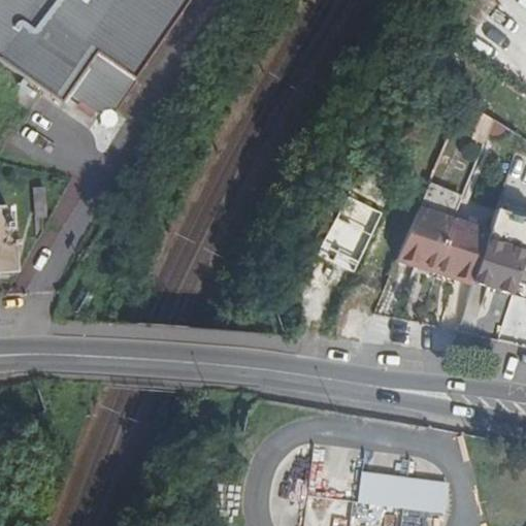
[(0,0),(0,58),(62,101),(70,90),(100,110),(101,119),(107,126),(114,124),(118,116),(116,107),(138,76),(136,75),(190,0),(0,0)]
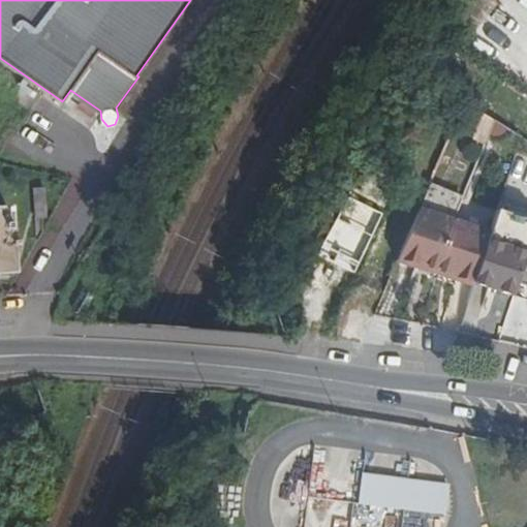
[(469,135),(483,143),(495,119),(483,112),(469,135)]
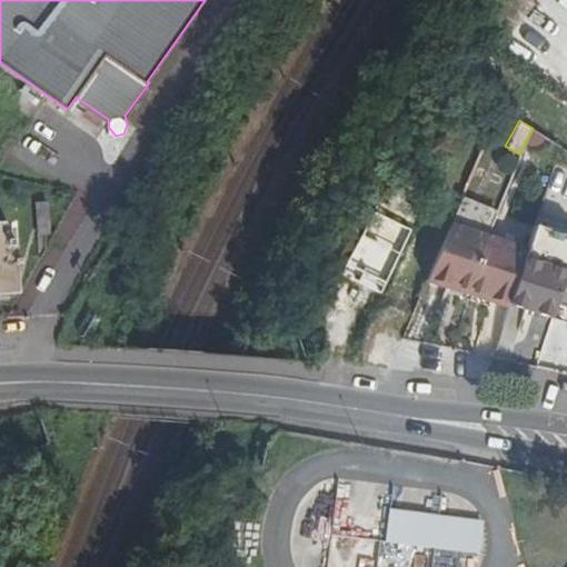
[(52,202),(40,204),(41,235),(53,234),(52,202)]
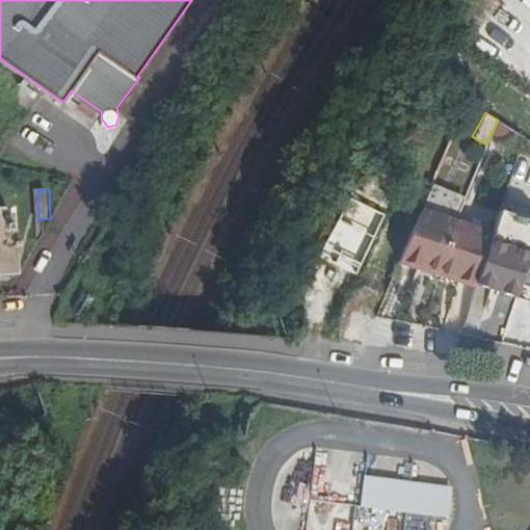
[(433,189),(403,260),(423,266),(426,260),(447,266),(461,222),(470,200),(433,189)]
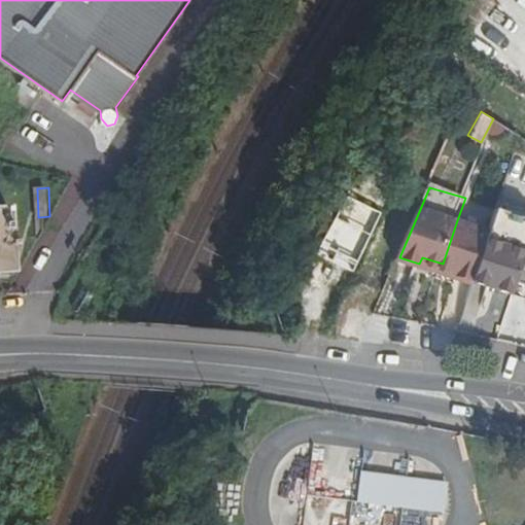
[(490,231),(475,279),(515,291),(518,282),(524,258),(524,216),(497,208),(490,231)]
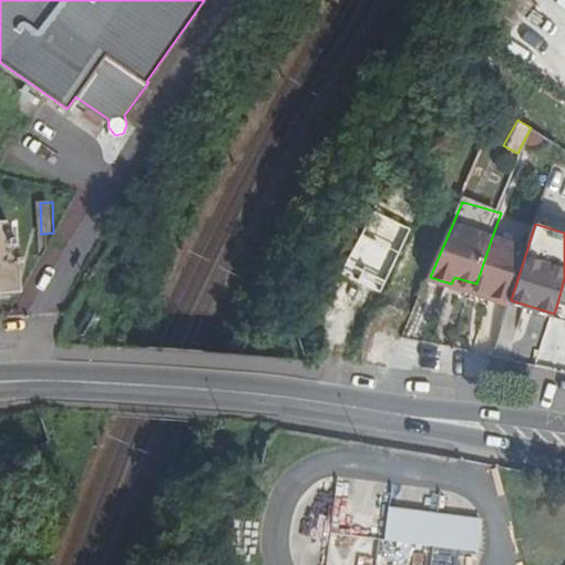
[(13,227),(0,227),(0,293),(17,293),(16,268),(20,268),(20,264),(14,264),(13,227)]
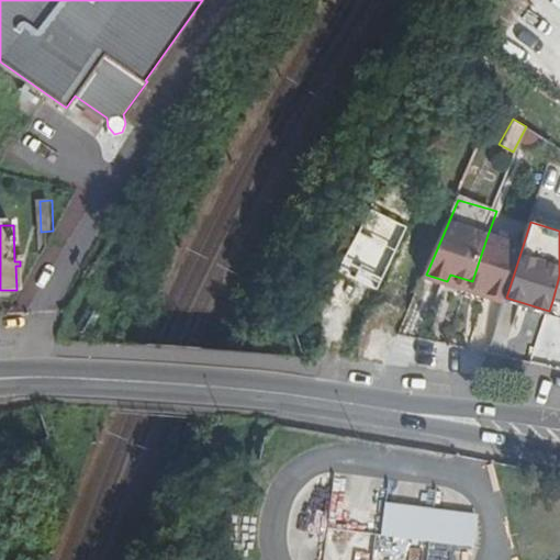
[(486,294),(506,300),(506,298),(523,246),(488,235),(472,281),(488,287),(486,294)]
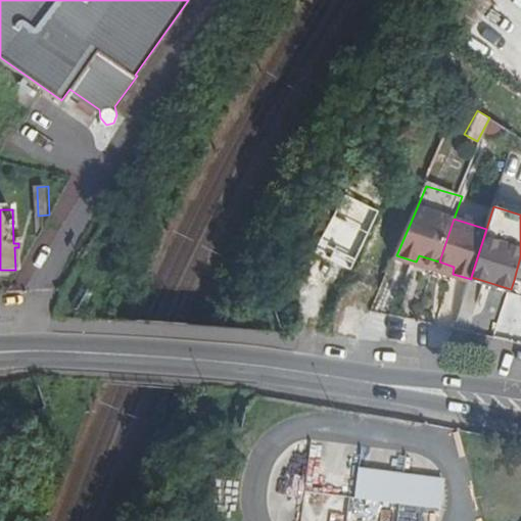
[(416,262),(437,268),(439,262),(419,255),(416,262)]
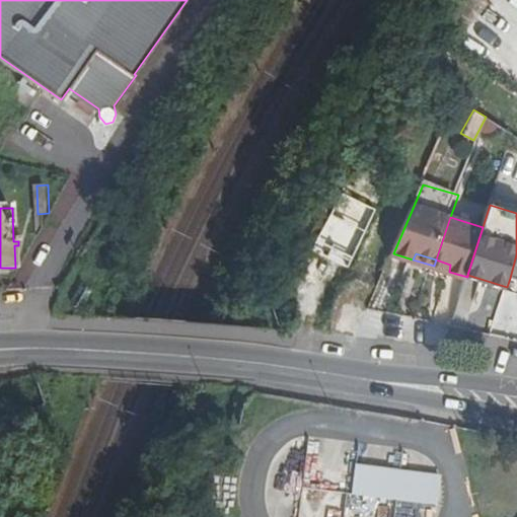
[(436,260),(434,266),(449,272),(450,265),(436,260)]
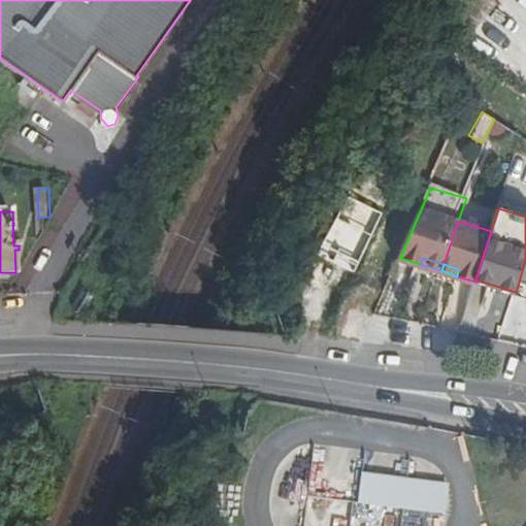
[(343,500),(350,451),(314,447),(306,516),(319,517),(317,525),(334,525),(337,499),(343,500)]
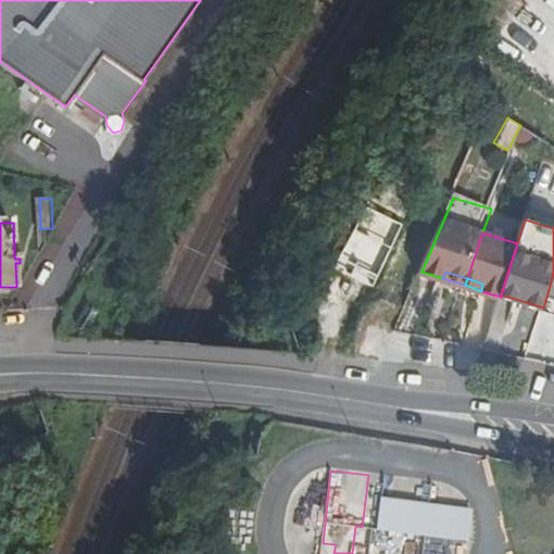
[(378,495),(377,528),(429,531),(428,536),(469,538),(471,502),(378,495)]
